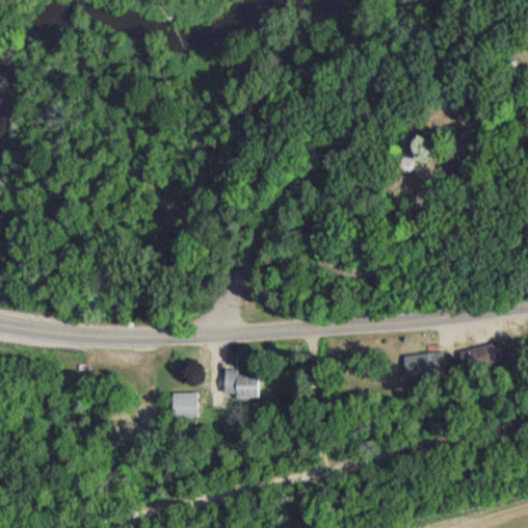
[(407,172),(413,162),(403,156),(397,165),(407,172)]
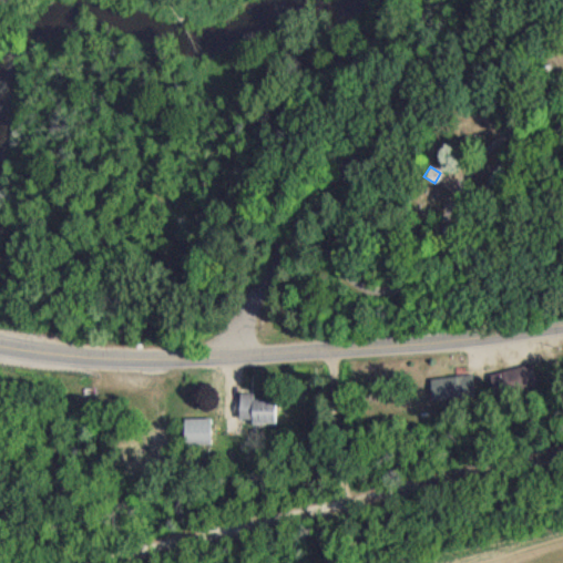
[(538,396),(533,367),(490,376),(495,403),(538,396)]
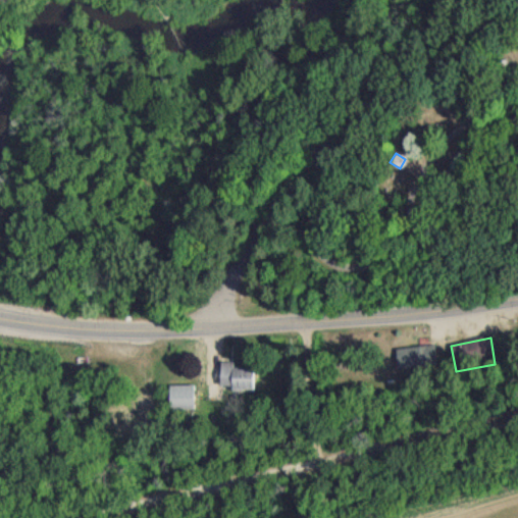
[(398,369),(436,367),(435,348),(397,350),(398,369)]
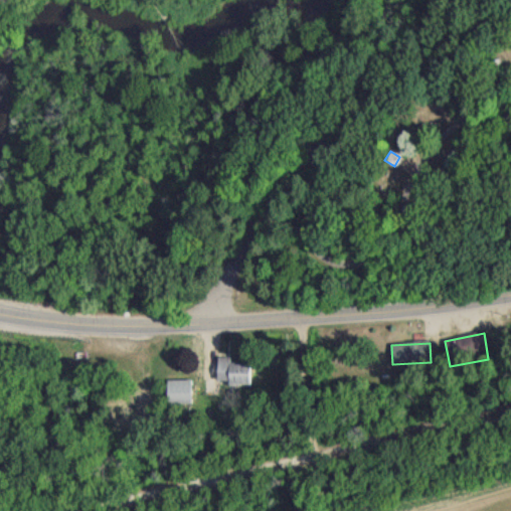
[(251,386),(251,364),(231,364),(231,359),(218,359),(218,386),(251,386)]
